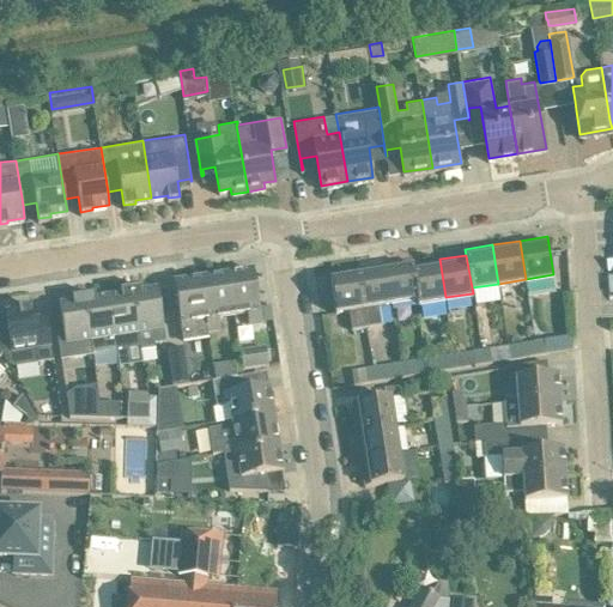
[(413,263),(412,258),(384,262),(390,301),(417,297),(413,268),(413,263)]
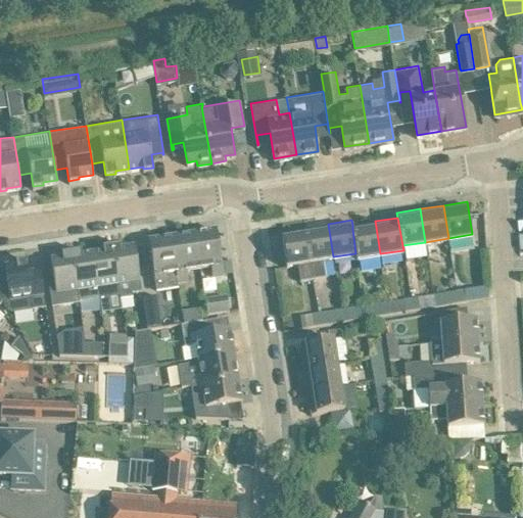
[(380,253),(375,221),(352,225),(352,229),(355,253),(357,257),(380,253)]
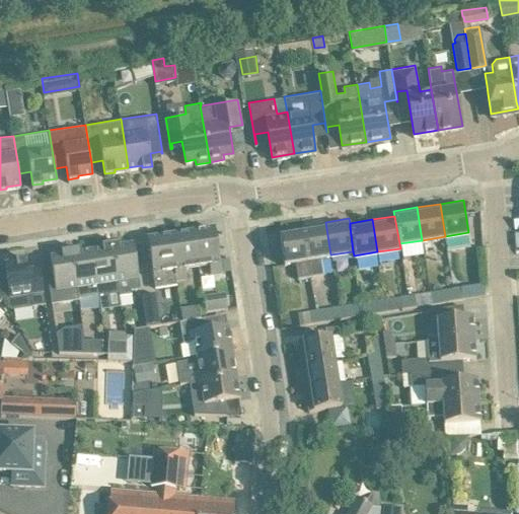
[(330,254),(325,222),(302,226),(310,274),(322,272),(320,257),(330,254)]
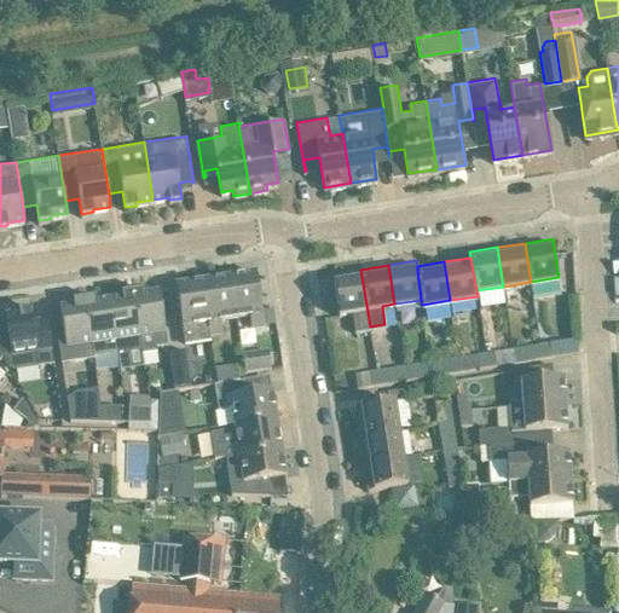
[(264,322),(256,270),(230,273),(237,316),(250,313),(252,323),(264,322)]
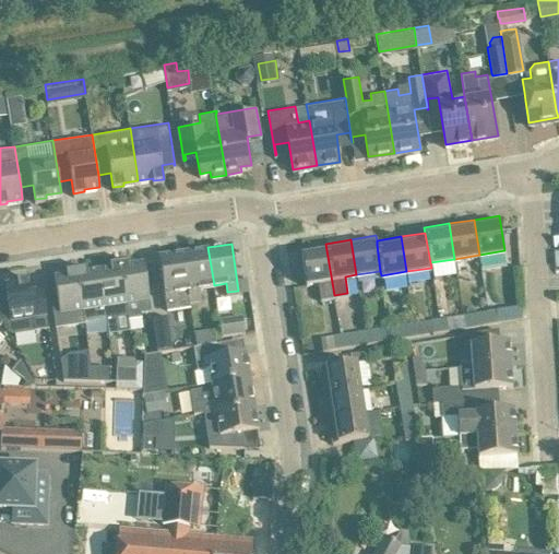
[(325,244),(300,247),(306,283),(318,281),(321,297),(334,295),(325,244)]
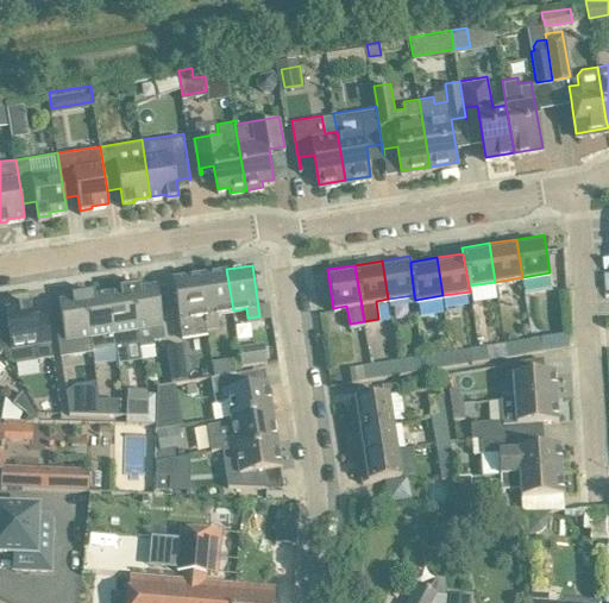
[(233,311),(226,269),(199,274),(207,325),(219,322),(218,313),(233,311)]
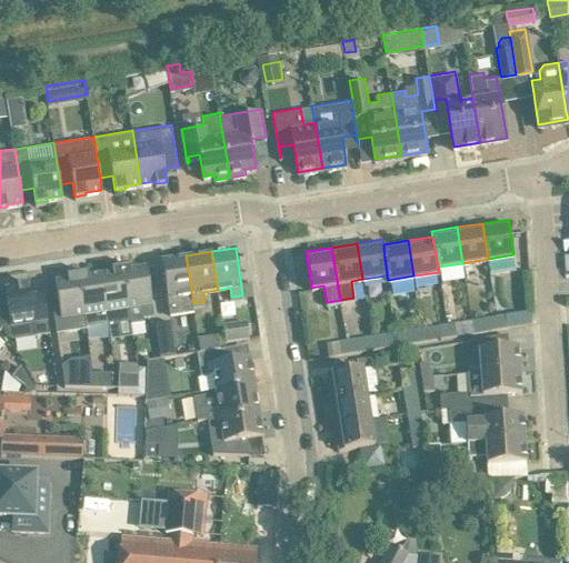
[(165,280),(169,307),(170,312),(193,309),(193,303),(186,255),(161,259),(165,280)]
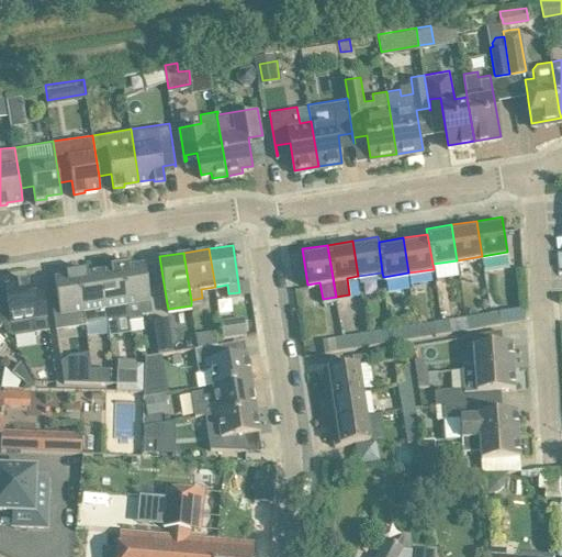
[(132,263),(132,260),(121,262),(122,270),(128,314),(130,319),(143,316),(142,312),(152,311),(144,260),(132,263)]
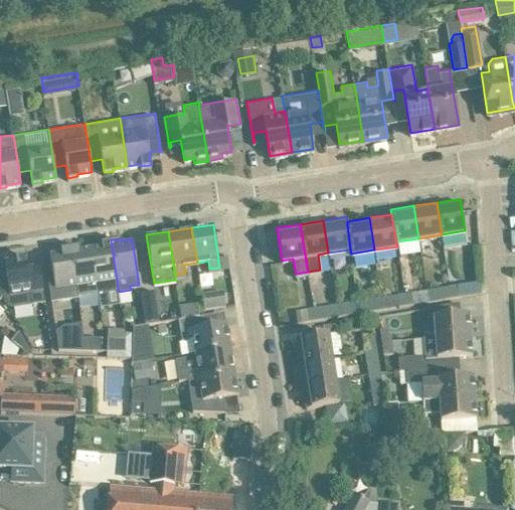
[(102,243),(91,245),(98,291),(118,288),(112,247),(111,239),(102,241),(102,243)]
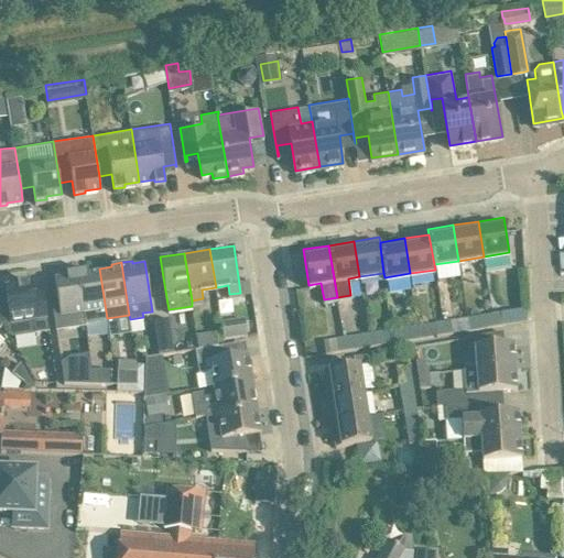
[(107,318),(99,269),(88,270),(87,267),(77,270),(83,309),(85,321),(107,318)]
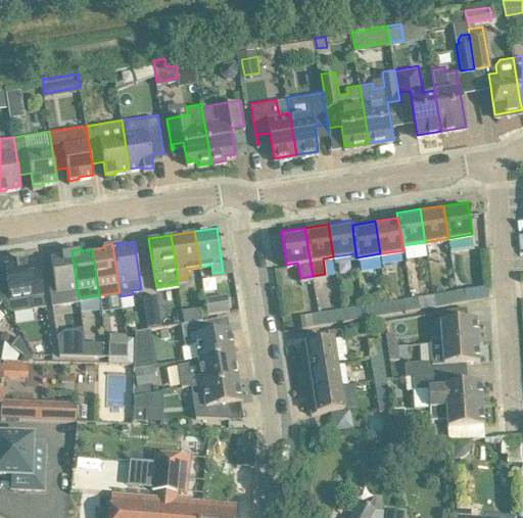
[(61,251),(62,253),(50,255),(56,290),(77,287),(72,250),(61,251)]
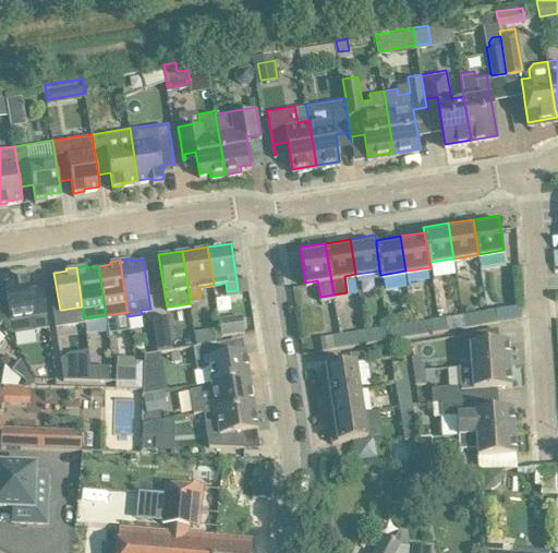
[(5,281),(0,281),(0,313),(3,319),(8,328),(36,324),(36,327),(49,325),(47,312),(46,307),(43,285),(29,287),(27,274),(16,276),(17,278),(4,280),(5,281)]
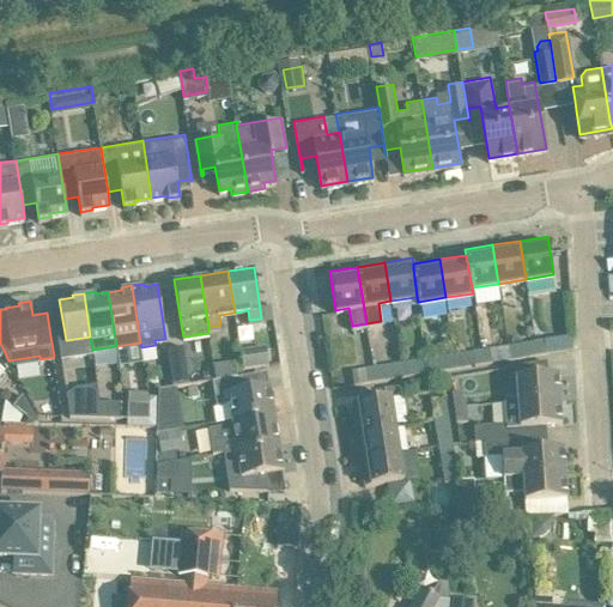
[(538,352),(546,351),(544,337),(535,338),(538,352)]
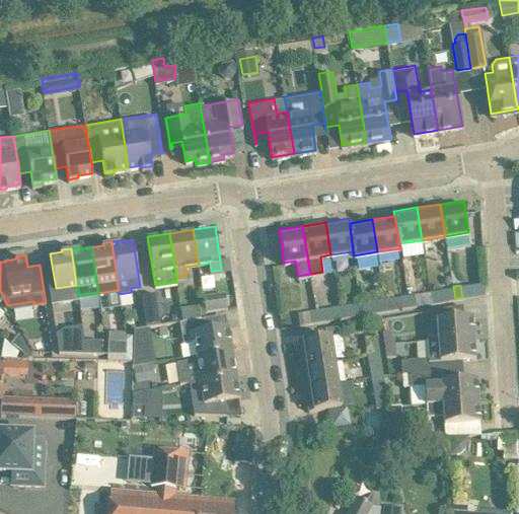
[(432,302),(455,298),(453,286),(430,290),(432,302)]
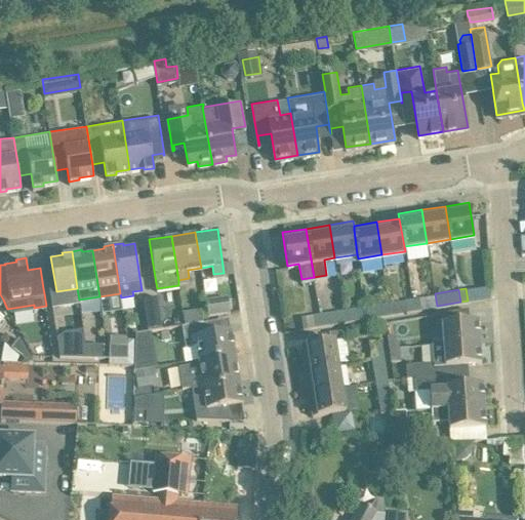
[(157,293),(143,295),(148,328),(151,328),(162,326),(157,293)]
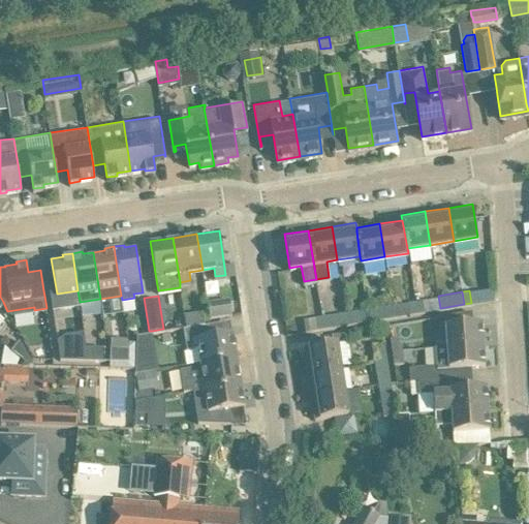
[(418,311),(440,308),(438,296),(416,299),(418,311)]
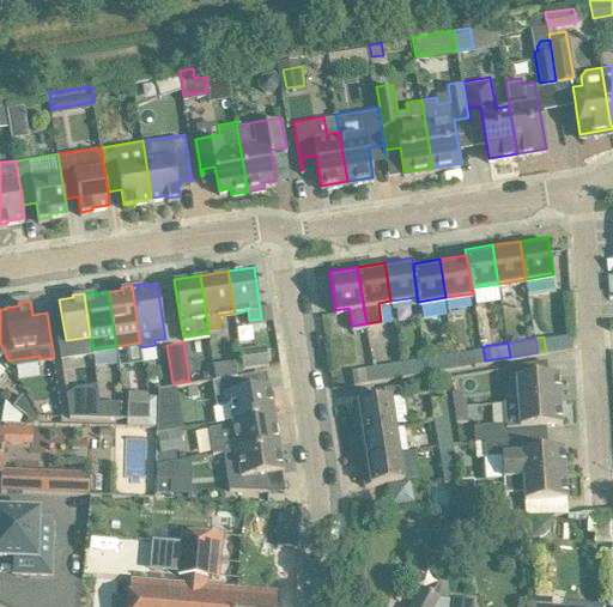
[(241,365),(268,362),(266,344),(238,348),(240,357),(241,365)]
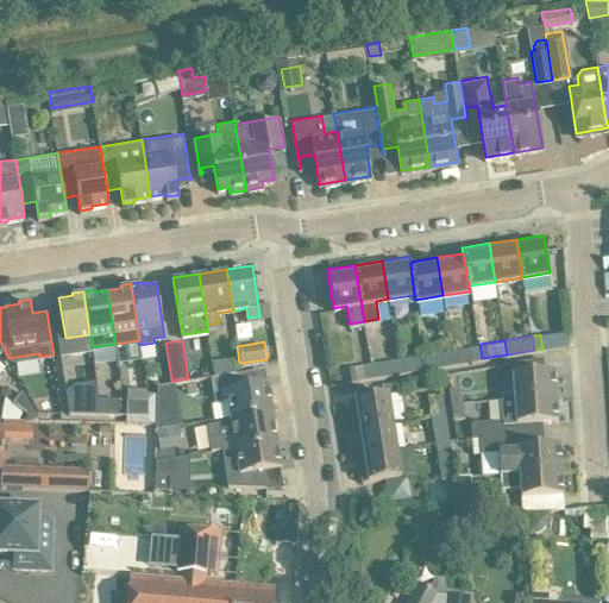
[(482,358),(479,344),(451,349),(453,363),(482,358)]
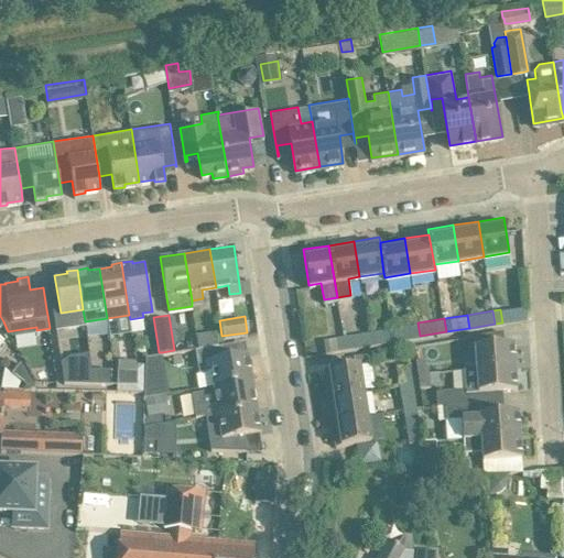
[(393,340),(420,336),(418,323),(391,327),(393,340)]
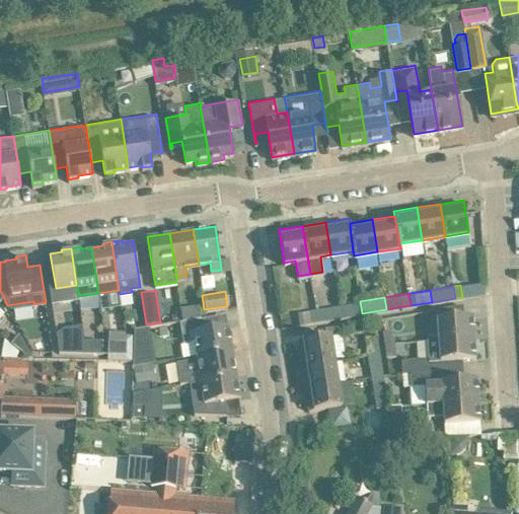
[(341,317),(362,313),(360,301),(339,304),(341,317)]
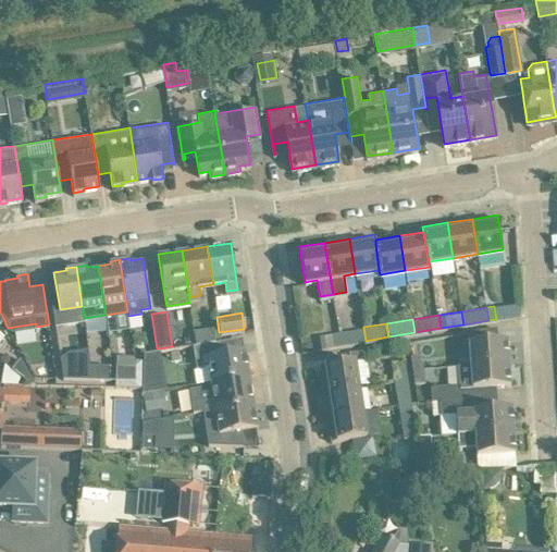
[(219,332),(218,324),(194,328),(194,333),(196,343),(220,339),(219,332)]
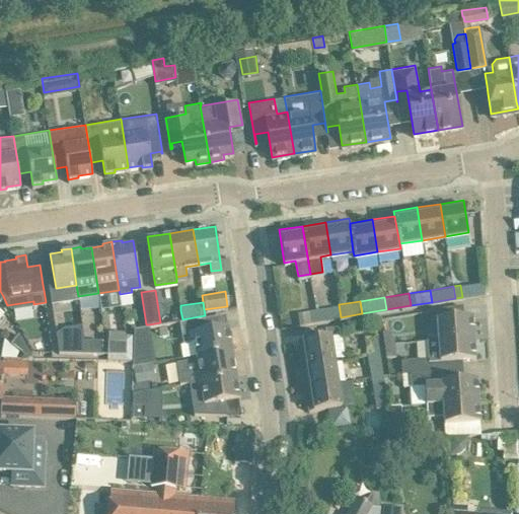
[(317,321),(341,317),(339,304),(315,308),(317,321)]
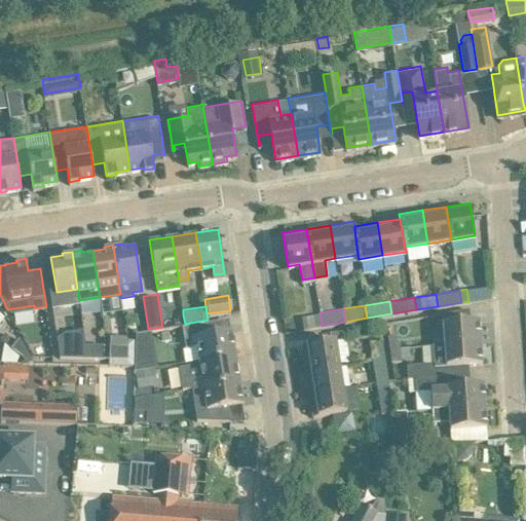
[(304,329),(322,326),(320,312),(302,315),(304,329)]
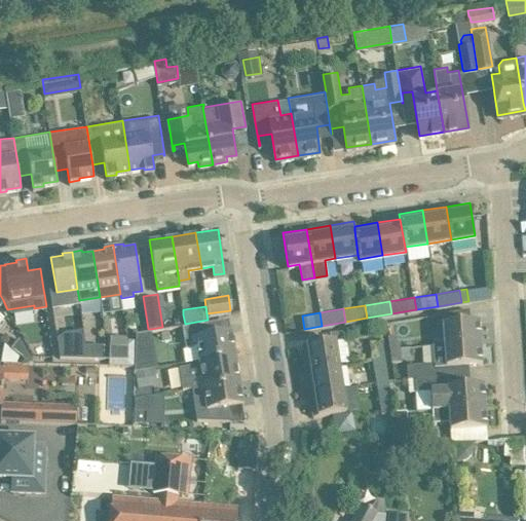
[(479,319),(475,319),(443,321),(445,342),(480,340),(479,319)]
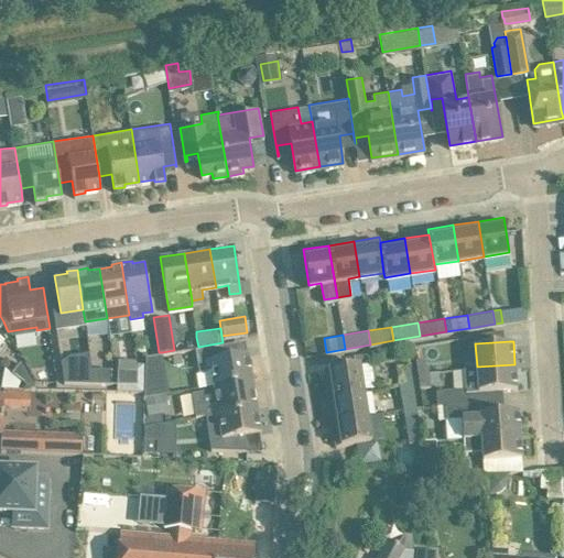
[(195,347),(197,360),(198,371),(212,369),(214,383),(252,378),(248,352),(225,356),(223,342),(198,347),(195,347)]
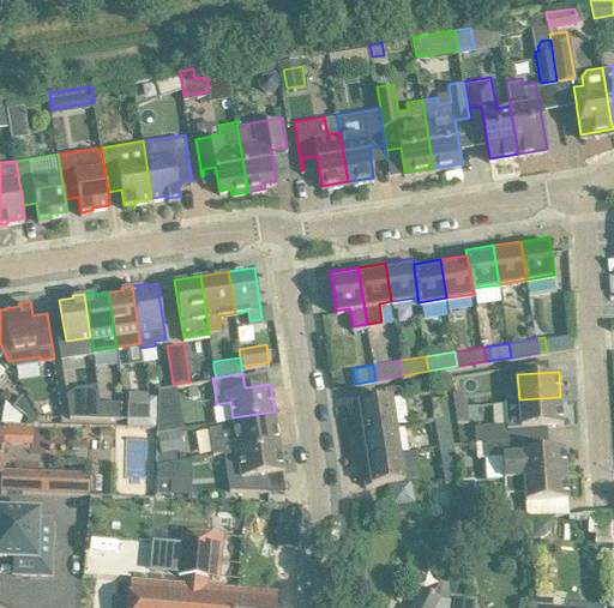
[(455,405),(467,403),(465,389),(452,391),(455,405)]
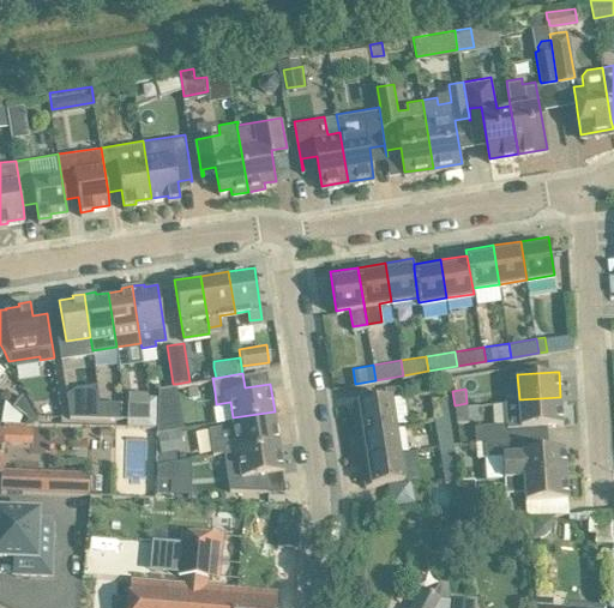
[(13,403),(32,419),(38,419),(22,391),(13,403)]
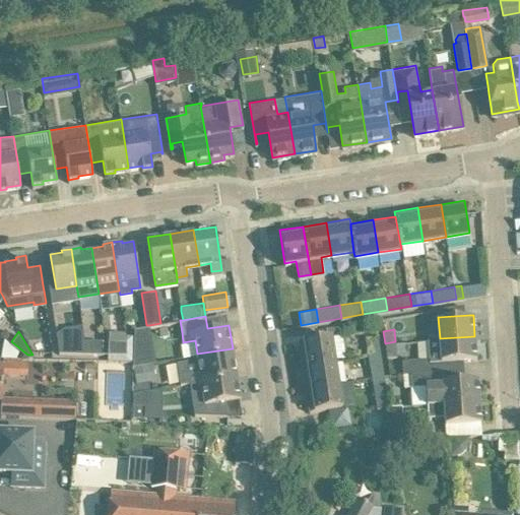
[(335,358),(332,334),(299,339),(303,363),(335,358)]
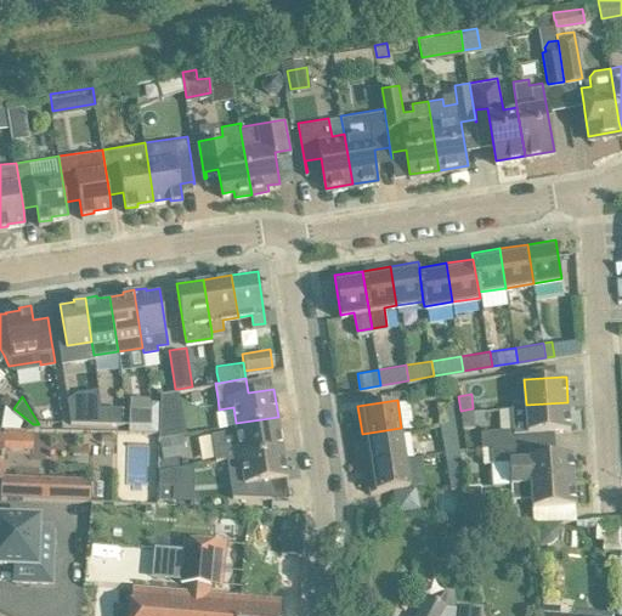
[(440,422),(454,419),(452,400),(437,402),(440,422)]
